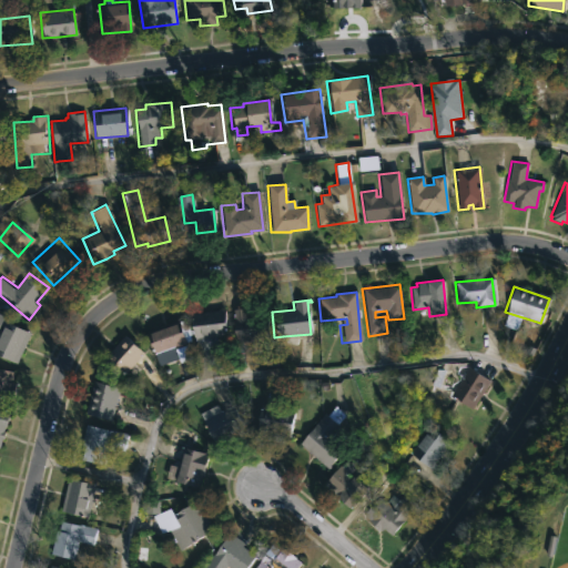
[(245,307),(245,314),(264,313),(267,340),(262,340),(263,351),(251,352),(250,342),(234,342),(231,310),(245,307)]
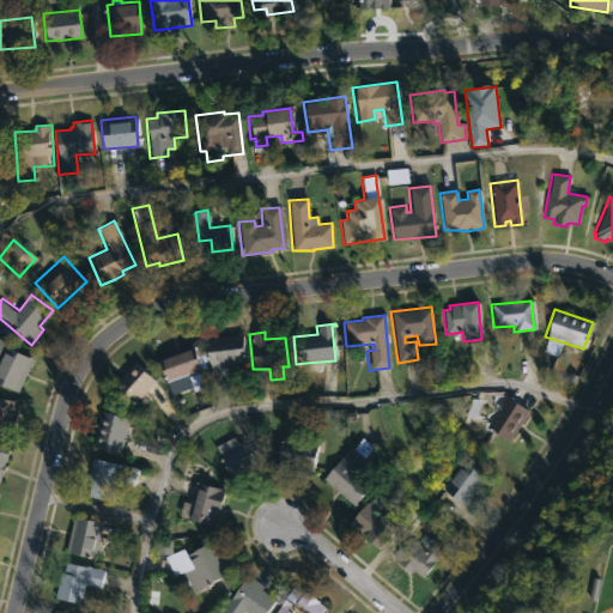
[(223,364),(225,382),(211,384),(210,366),(207,366),(204,339),(241,334),(244,362),(223,364)]
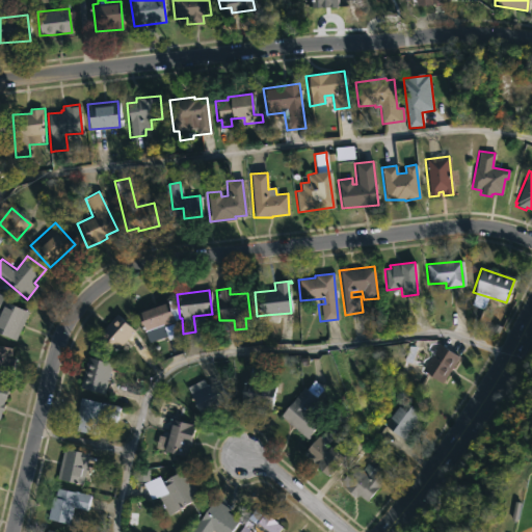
[(24,328),(19,339),(0,329),(0,321),(4,313),(0,311),(0,292),(9,296),(7,299),(32,311),(24,328)]
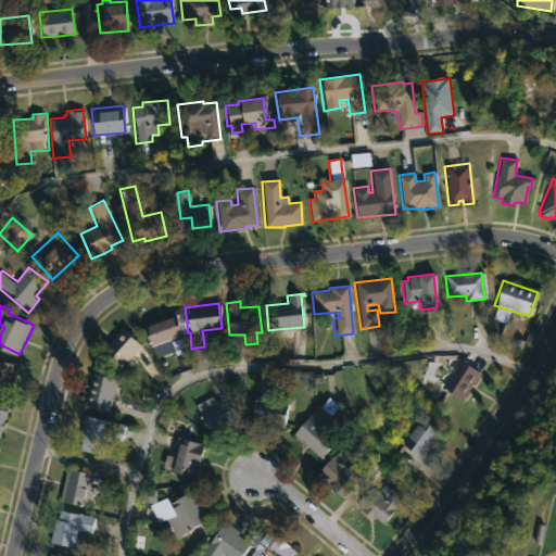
[(169,341),(172,349),(154,354),(152,348),(150,348),(142,325),(173,314),(181,337),(169,341)]
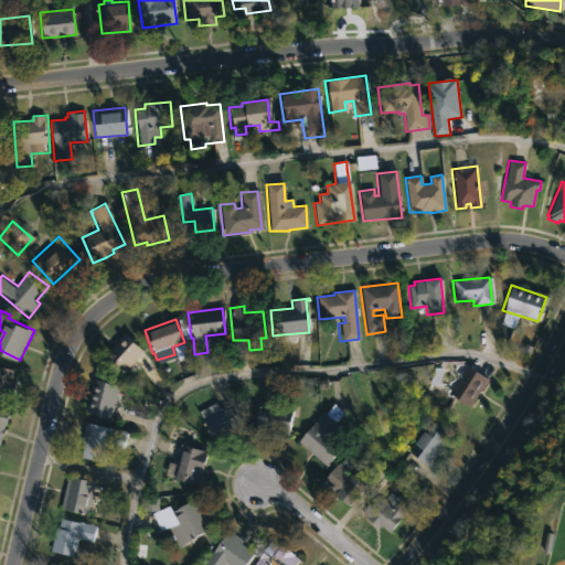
[(134,360),(120,375),(100,358),(123,333),(141,351),(134,360)]
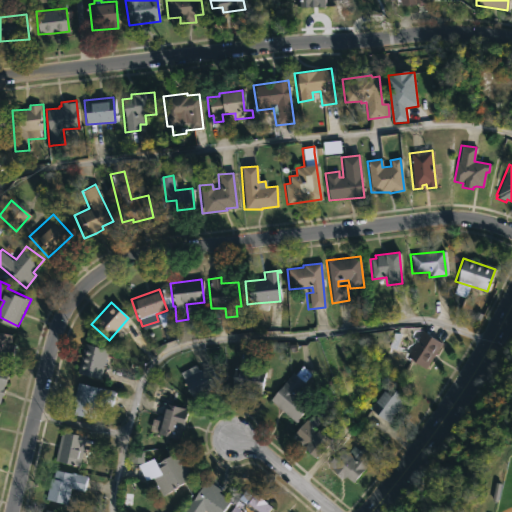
[(12,345),(7,367),(0,365),(0,332),(12,336),(10,344),(12,345)]
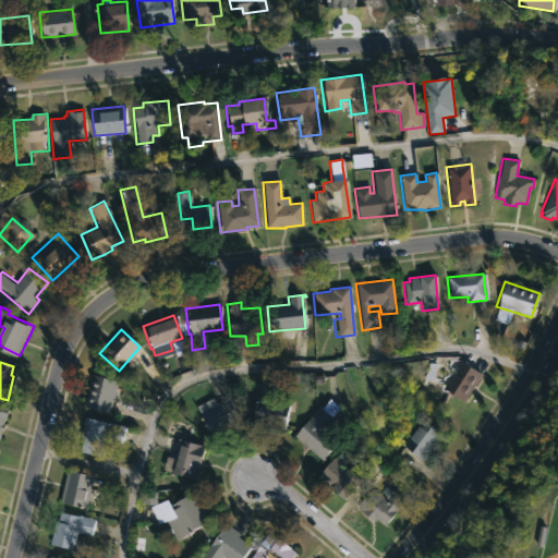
[(471,389),(464,401),(443,389),(458,362),(480,374),(471,389)]
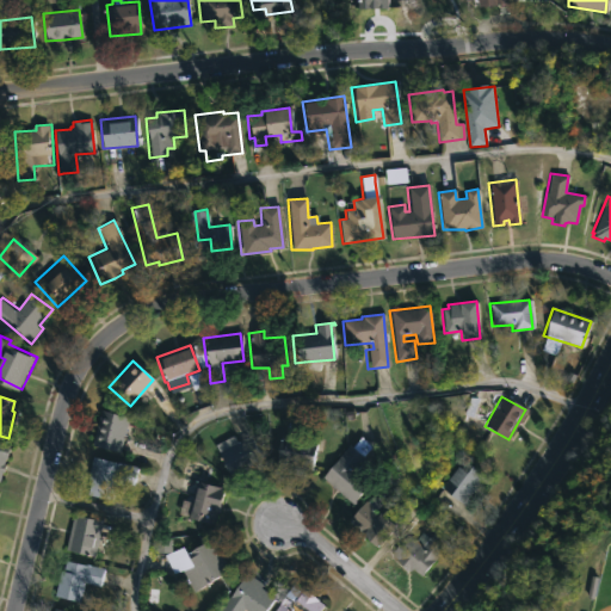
[(118,449),(118,454),(90,446),(99,411),(127,418),(118,449)]
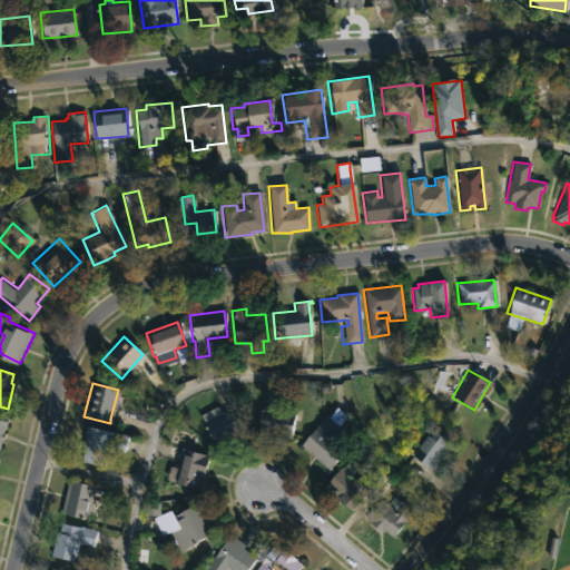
[(294,420),(290,440),(256,433),(262,405),(295,413),(294,420)]
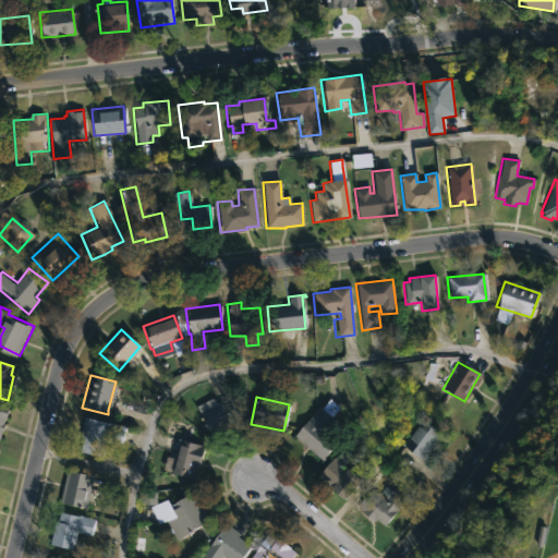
[(211,398),(215,404),(228,398),(240,422),(210,437),(195,407),(211,398)]
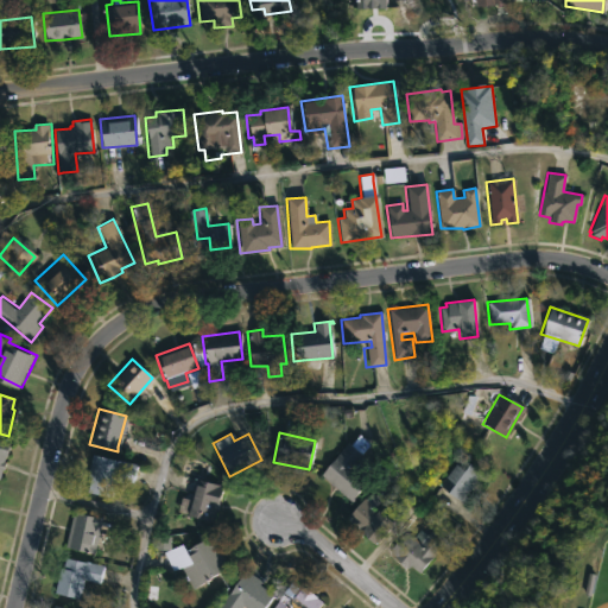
[(369,444),(352,467),(367,481),(349,501),(320,475),(347,443),(349,445),(359,435),(369,444)]
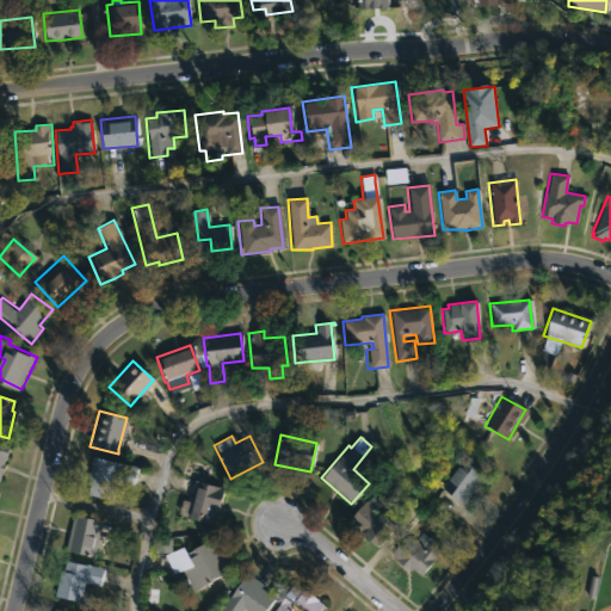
[(0,442),(13,445),(10,458),(8,458),(7,463),(8,464),(4,481),(0,480),(0,442)]
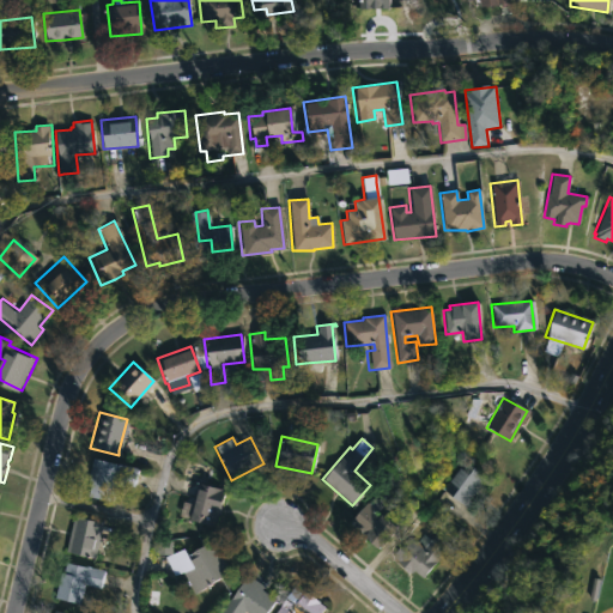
[(133,483),(133,487),(116,484),(113,503),(86,497),(90,479),(86,478),(91,459),(137,469),(133,483)]
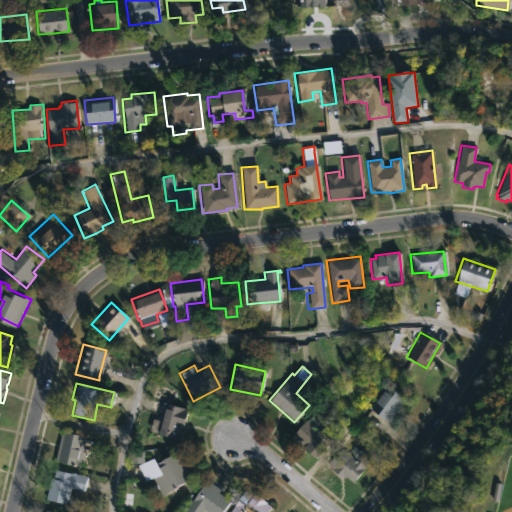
[(388,421),(386,423),(369,409),(388,385),(406,399),(388,421)]
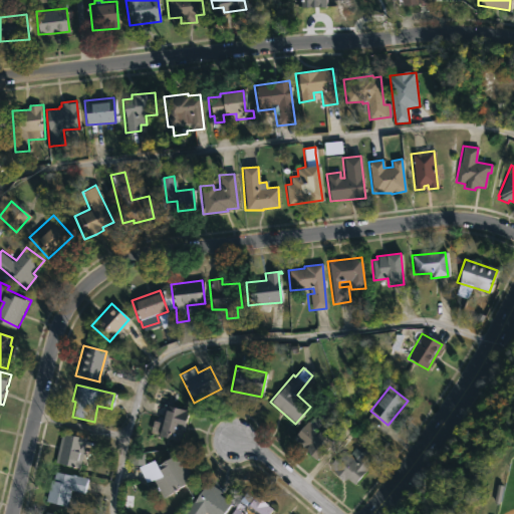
[(183,430),(180,443),(156,437),(165,403),(188,409),(183,430)]
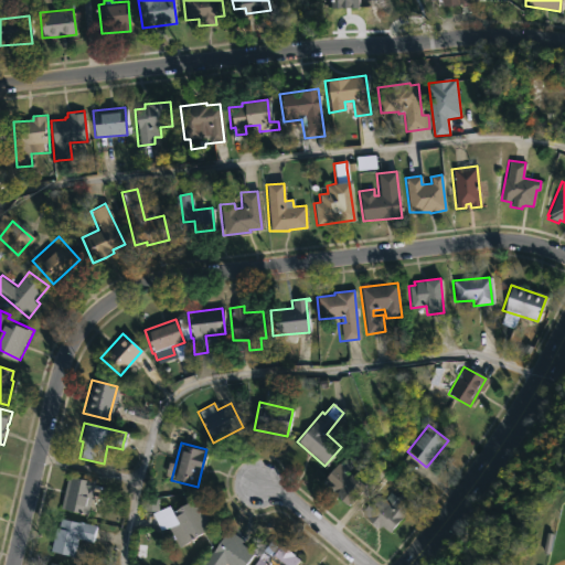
[(343,458),(352,466),(347,472),(364,488),(347,508),(319,483),(343,458)]
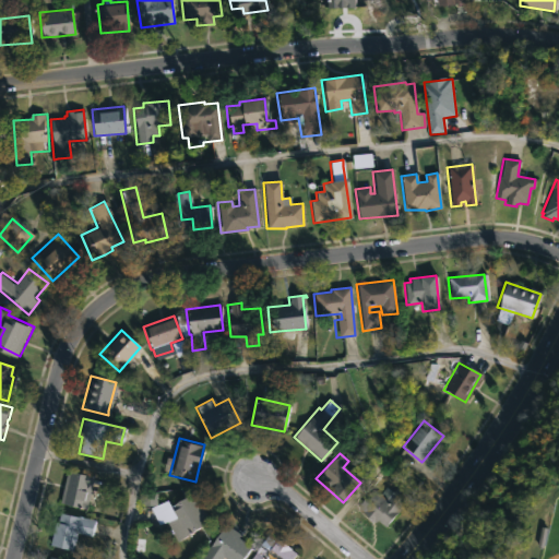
[(95,489),(91,510),(62,504),(70,471),(97,477),(95,489)]
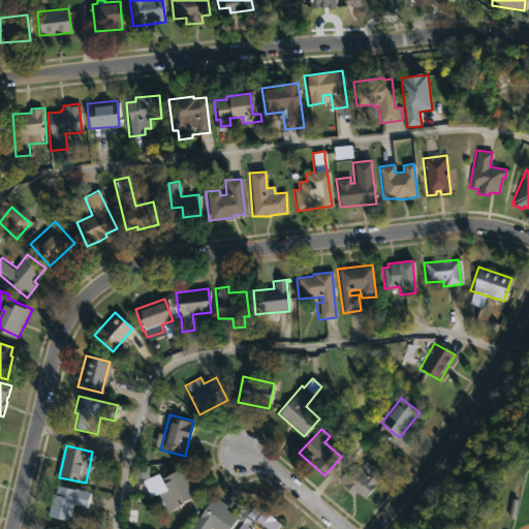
[(365,461),(371,466),(374,462),(385,472),(364,498),(356,492),(354,494),(337,479),(351,463),(358,469),(365,461)]
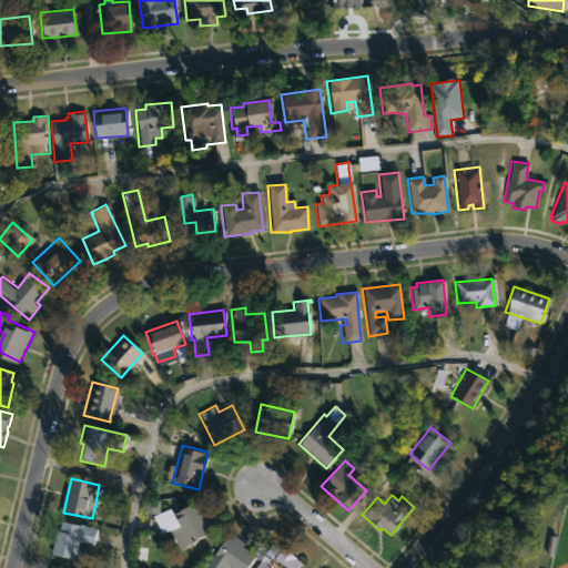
[(194,501),(211,531),(179,550),(174,543),(172,544),(170,539),(172,538),(168,530),(160,534),(151,516),(168,509),(171,515),(194,501)]
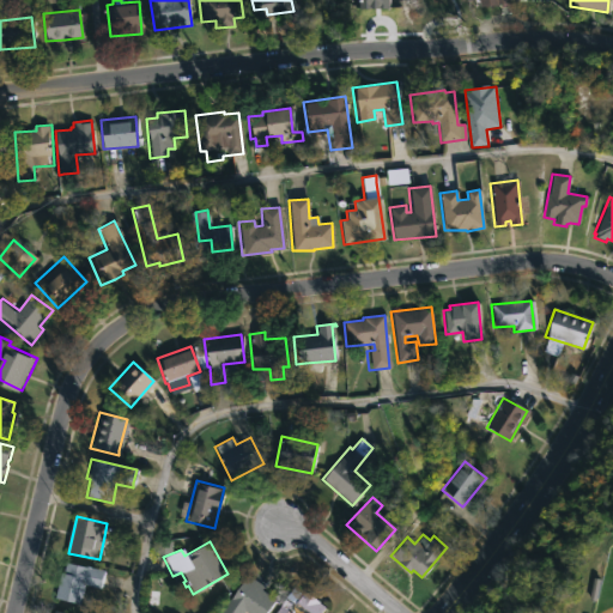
[(107,571),(103,588),(87,584),(84,604),(58,598),(61,583),(58,582),(60,571),(66,572),(68,562),(107,571)]
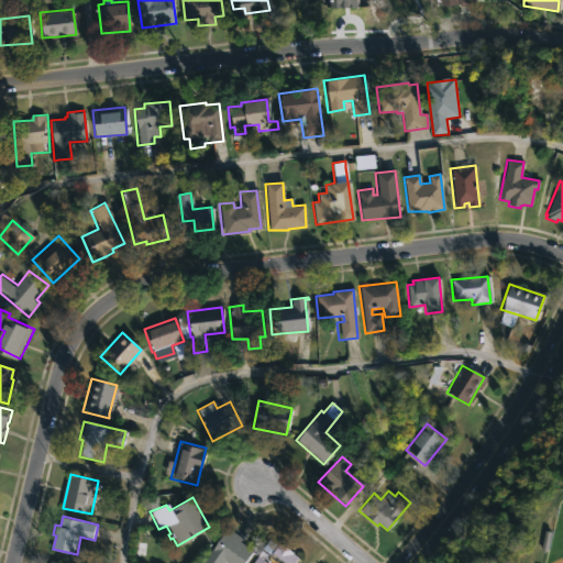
[(247,558),(243,562),(225,562),(223,561),(221,562),(200,562),(227,528),(241,539),(239,542),(252,552),(247,558)]
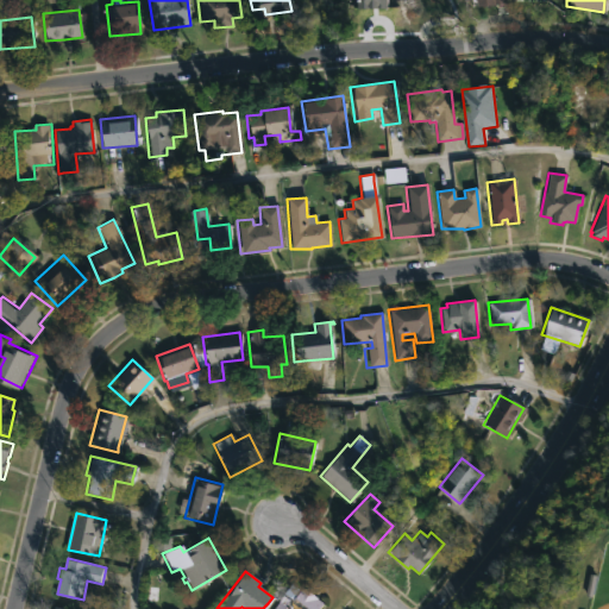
[(292,585),(299,590),(301,588),(321,603),(316,608),(283,608),(278,606),(292,585)]
